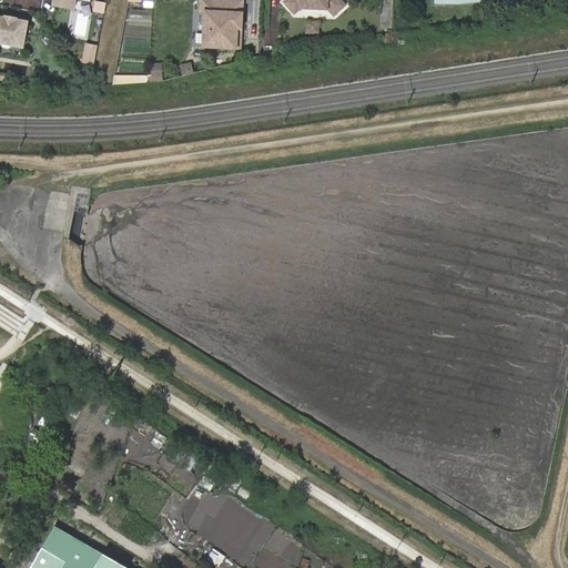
[(56,0),(56,7),(75,10),(77,0),(56,0)]
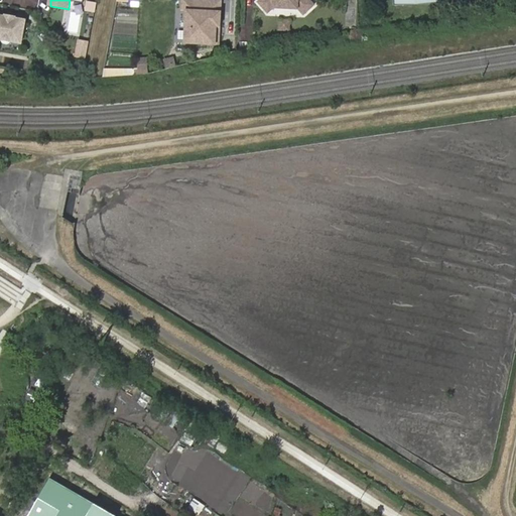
[(185,45),(216,46),(218,28),(221,29),(222,12),(205,11),(205,0),(198,0),(183,0),(182,12),(187,12),(185,45)]
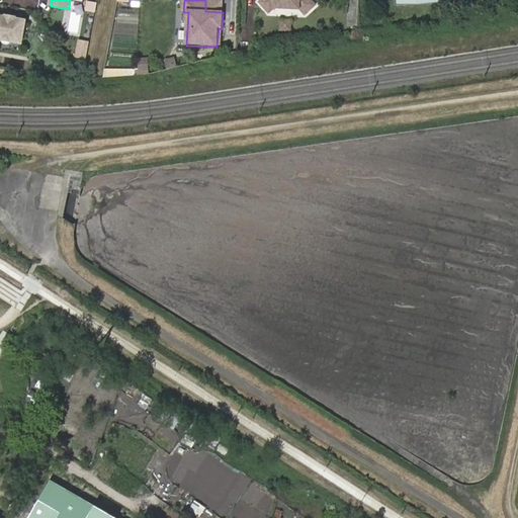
[(224,1),(205,0),(205,11),(223,12),(224,1)]
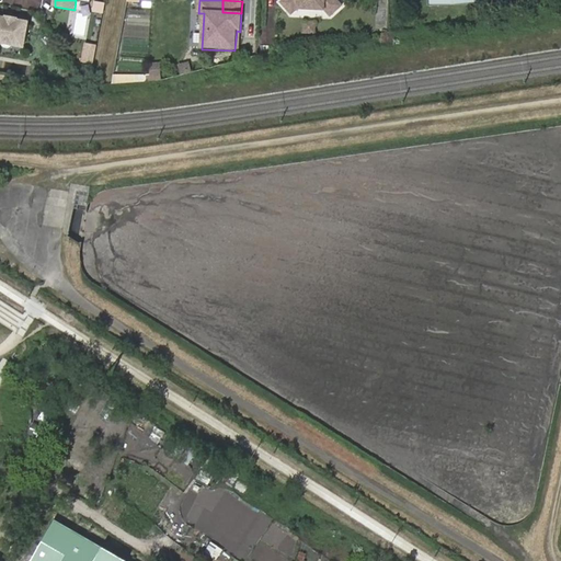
[(286,0),(282,4),(294,18),(299,12),(327,13),(332,20),(344,8),(338,0),(286,0)]
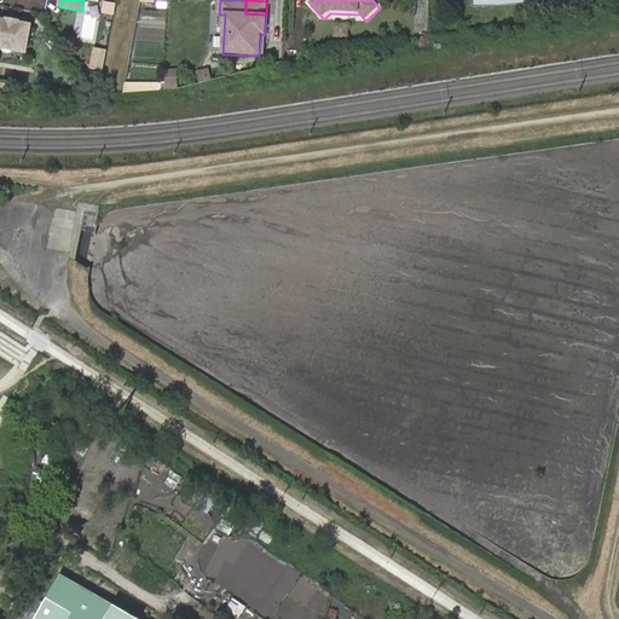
[(32,25),(0,19),(0,47),(27,52),(32,25)]
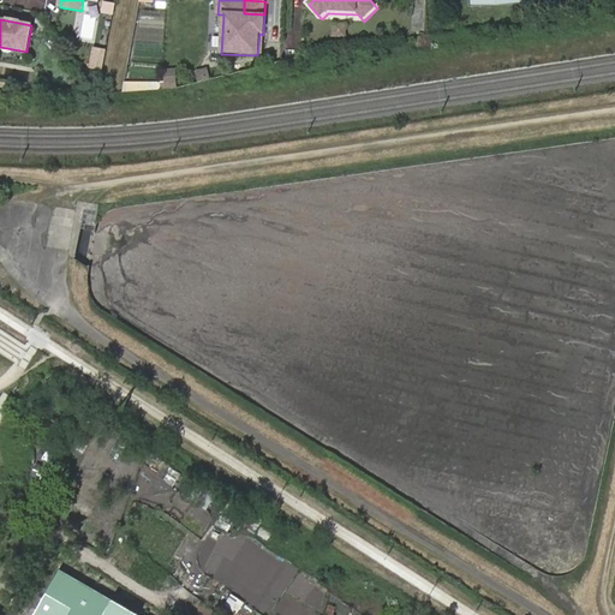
[(330,24),(330,37),(345,39),(345,24),(330,24)]
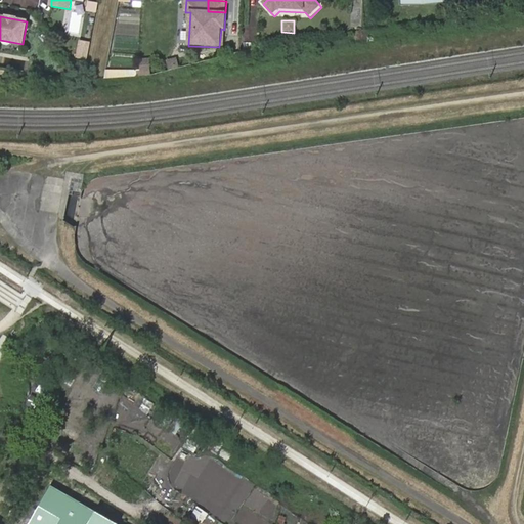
[(166,70),(177,69),(175,58),(165,59),(166,70)]
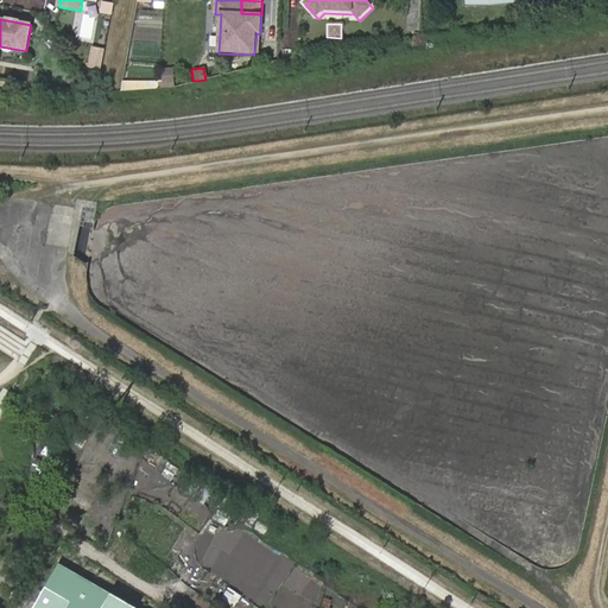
[(163,70),(164,86),(173,86),(172,69),(163,70)]
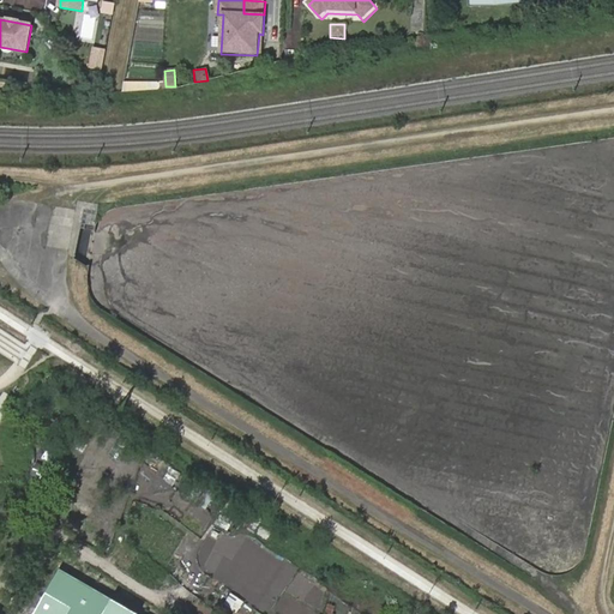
[(136,613),(59,569),(31,613),(136,613)]
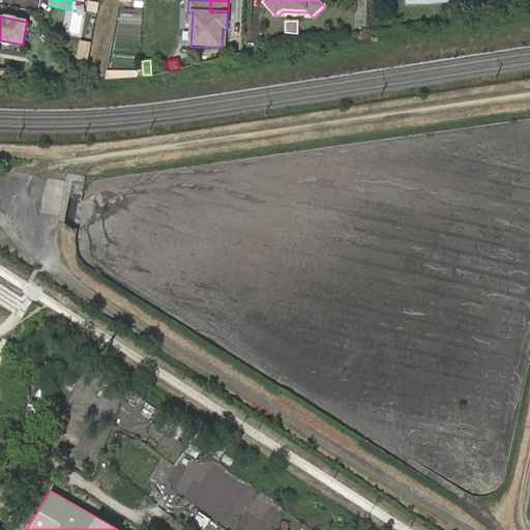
[(203,528),(209,519),(197,509),(189,520),(203,528)]
